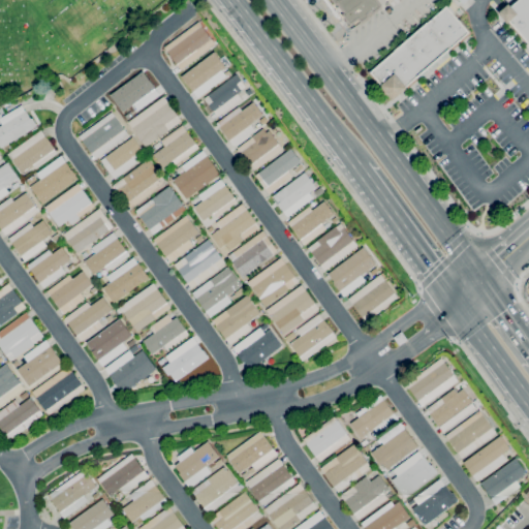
[(350,26),(341,14),(343,13),(340,10),(342,8),(339,3),(335,6),(330,0),(376,0),(382,7),(372,14),(371,12),(368,16),(370,18),(361,24),(358,20),(350,26)]
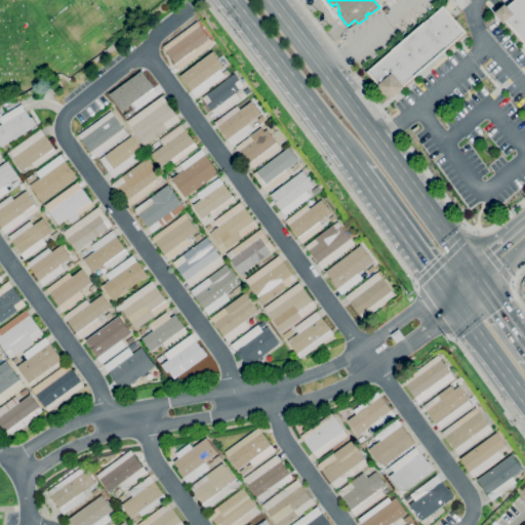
[(524,0),(511,0),(497,12),(524,44),(524,0)]
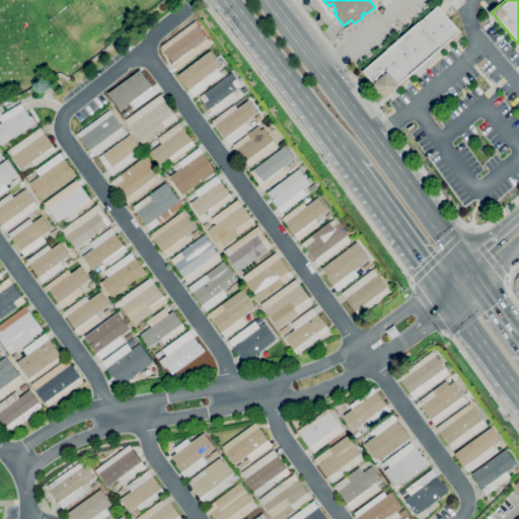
[(363,72),(438,8),(459,32),(382,97),(363,72)]
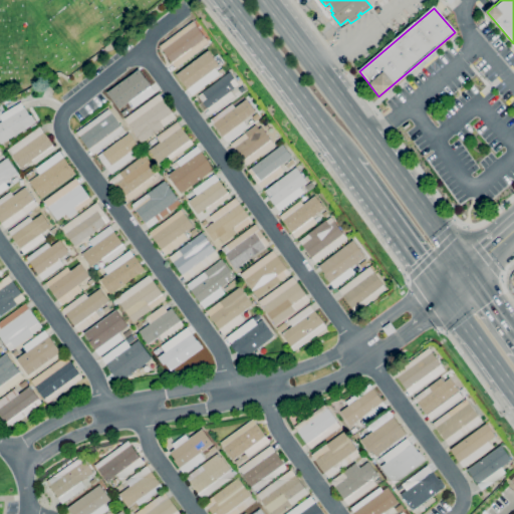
[(176,68),(160,46),(193,21),(209,43),(176,68)]
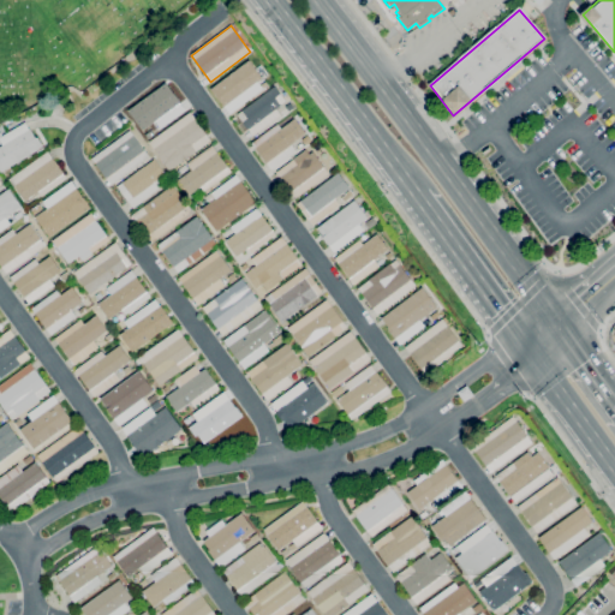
[(230,114),(218,97),(218,99),(210,89),(250,60),(263,78),(258,82),(263,89),(230,114)]
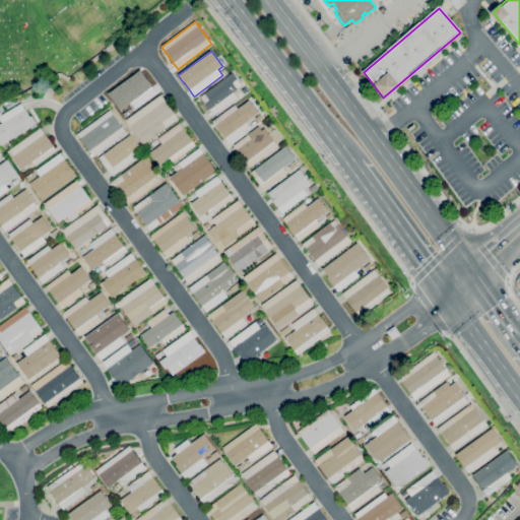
[(124,117),(108,94),(140,70),(156,93),(124,117)]
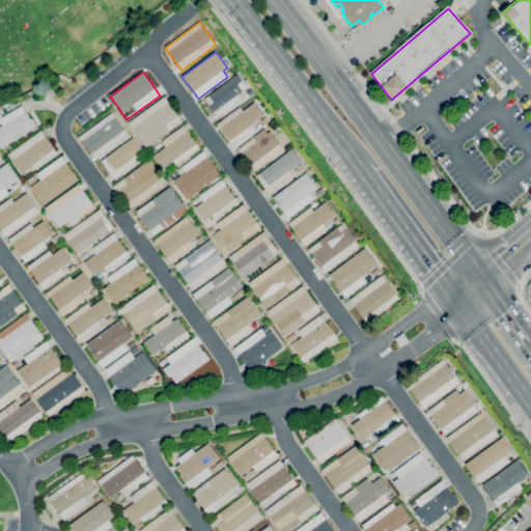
[(250,92),(236,75),(202,100),(216,118),(250,92)]
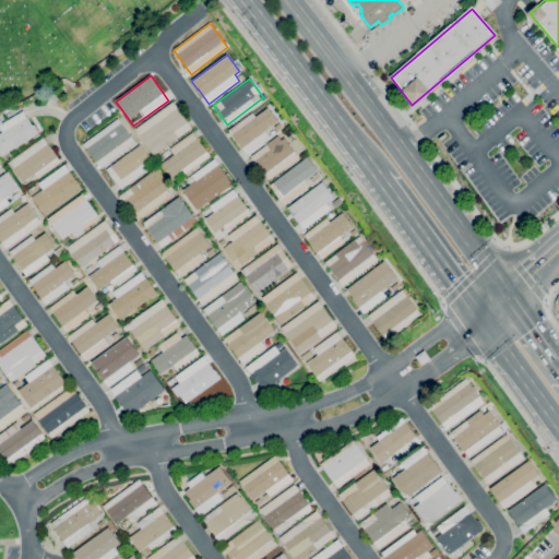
[(154,155),(135,129),(173,102),(191,128),(178,137),(179,138),(154,155)]
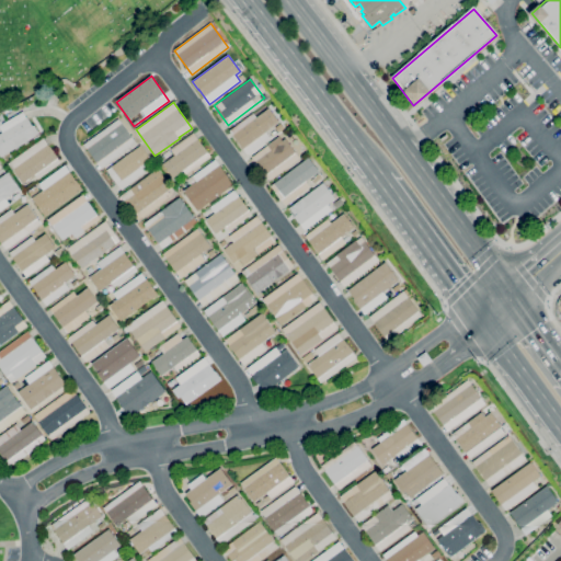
[(248,155),(232,135),(233,134),(230,129),(253,113),(256,117),(270,109),(279,122),(265,132),(271,138),(248,155)]
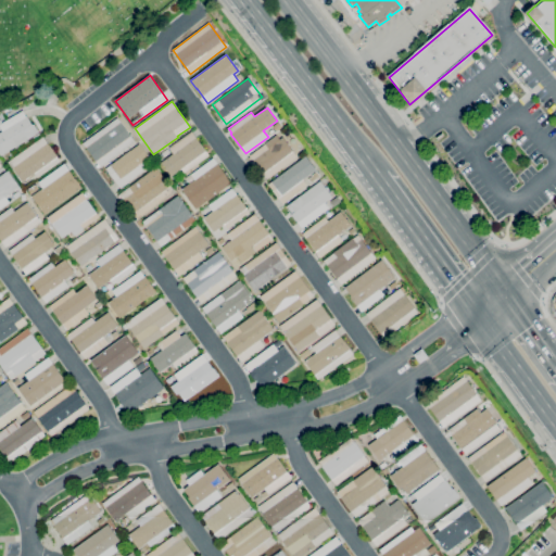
[(0,155),(0,133),(2,131),(1,129),(0,129),(0,124),(22,111),(26,117),(27,116),(32,125),(34,124),(38,131),(35,134),(36,135),(0,155)]
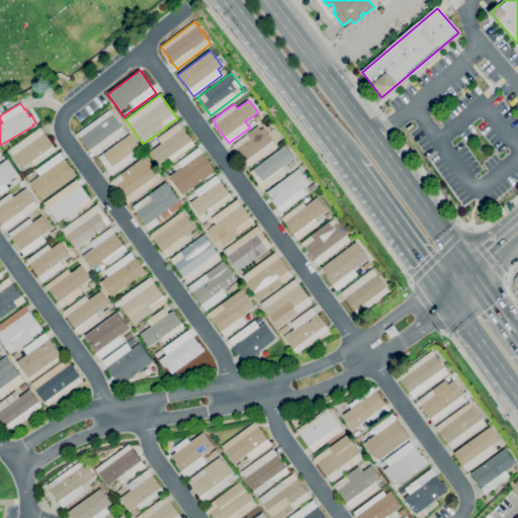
[(93,156),(77,134),(109,110),(125,133),(93,156)]
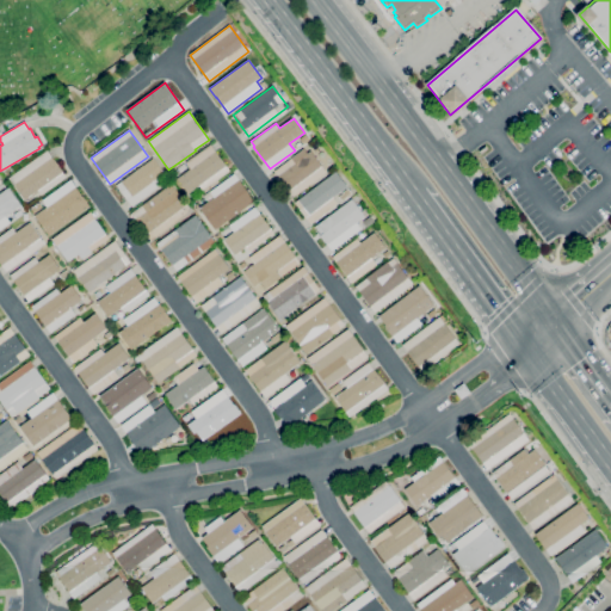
[(189,193),(178,179),(190,170),(185,162),(210,144),(229,171),(203,190),(199,185),(189,193)]
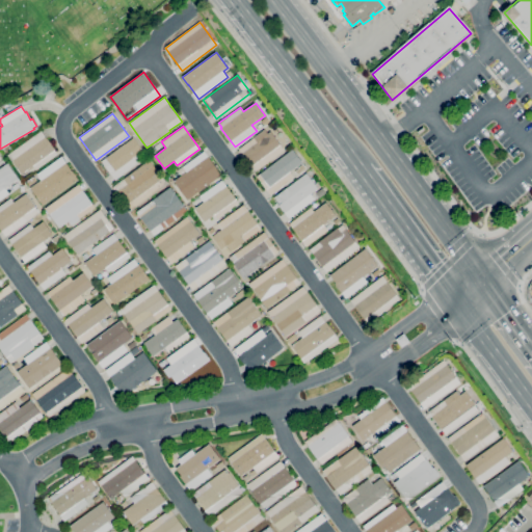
[(256,171),(239,149),(254,138),(254,137),(265,129),(268,133),(271,131),(285,150),(256,171)]
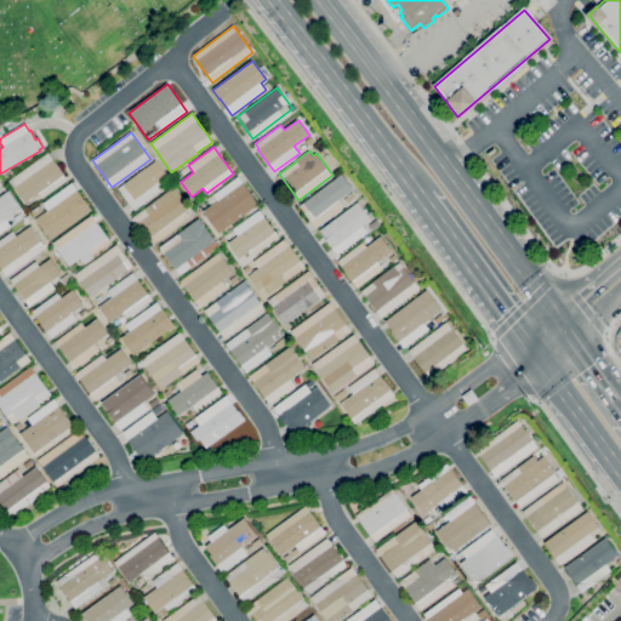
[(24,203),(9,181),(49,153),(68,181),(41,199),(39,193),(24,203)]
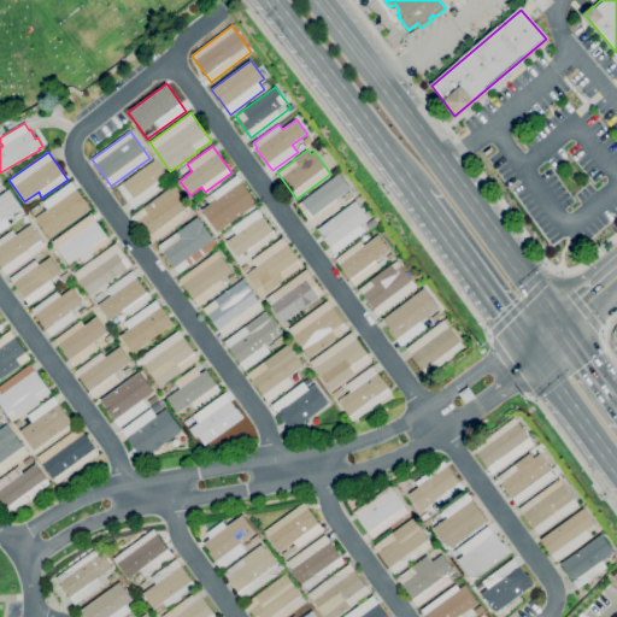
[(134,209),(118,187),(156,159),(166,175),(158,181),(163,188),(134,209)]
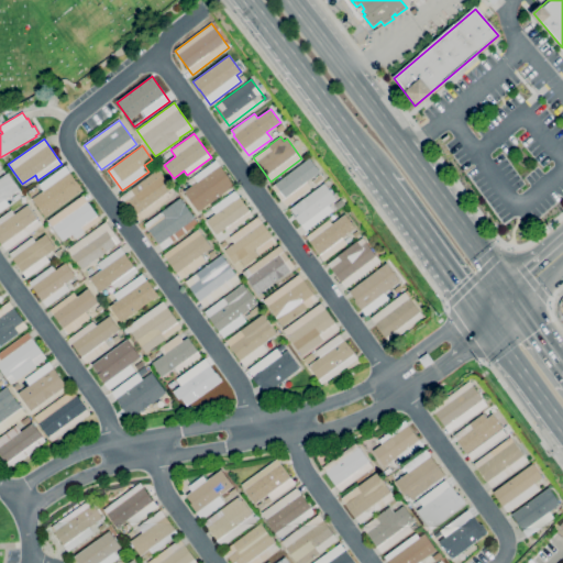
[(286,207),(272,187),(310,157),(320,172),(307,181),(311,188),(286,207)]
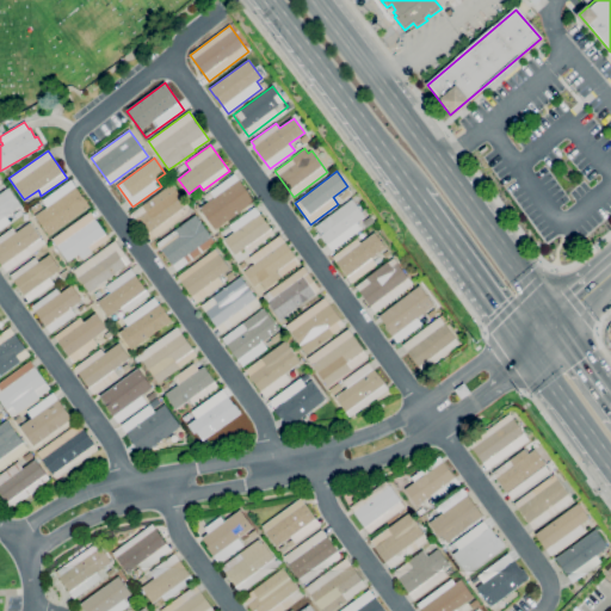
[(215,230),(199,208),(214,197),(210,191),(234,173),(254,202),(215,230)]
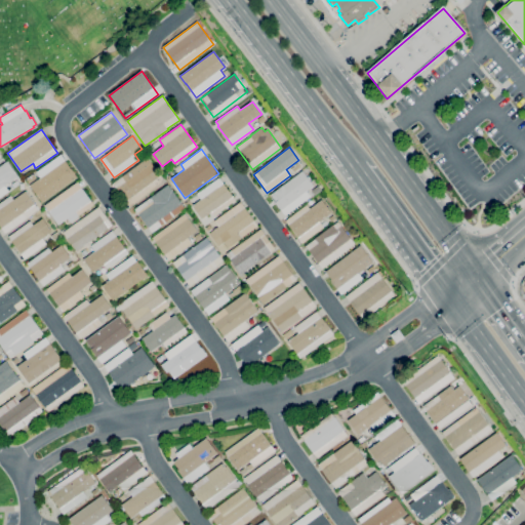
[(42,203),(30,186),(40,177),(36,172),(61,155),(77,177),(42,203)]
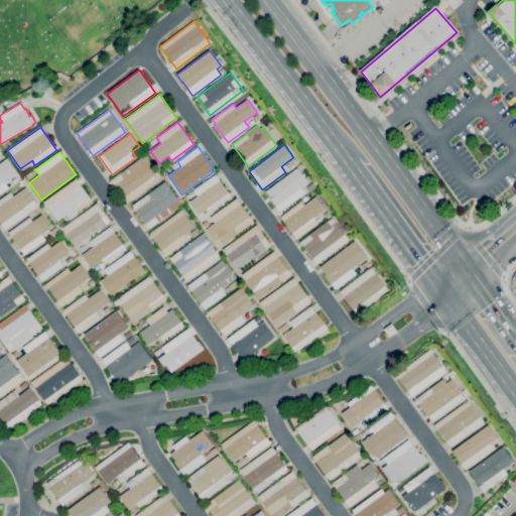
[(128,204),(110,180),(145,154),(162,178),(128,204)]
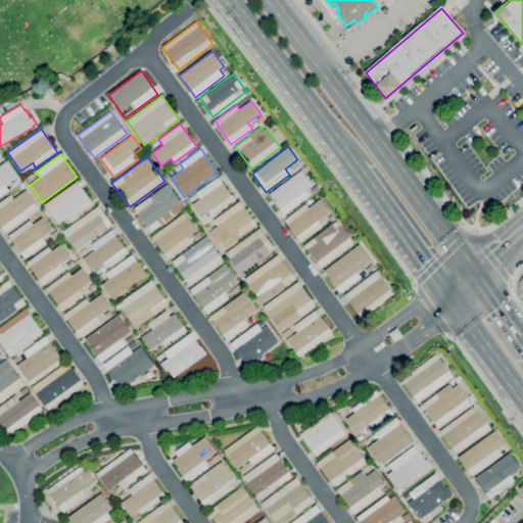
[(0,196),(0,165),(7,160),(18,176),(5,185),(8,190),(0,196)]
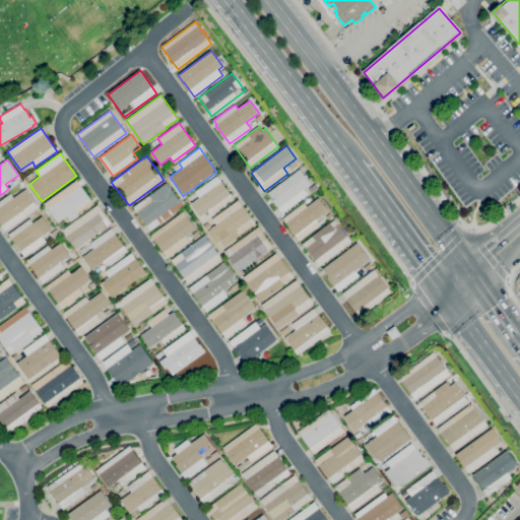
[(291,171),(288,168),(293,165),(291,164),(297,160),(300,165),(291,171)]
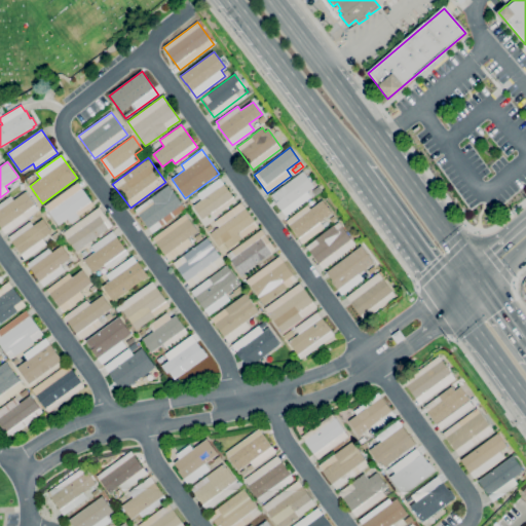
[(286,216),(275,202),(276,202),(271,195),(303,171),(314,186),(307,191),(311,197),(286,216)]
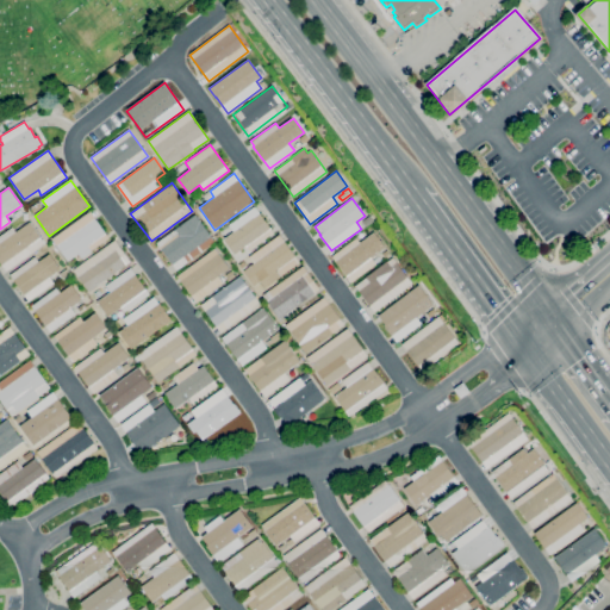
[(234,255),(223,240),(234,232),(229,225),(255,206),(274,234),(249,251),(246,247),(234,255)]
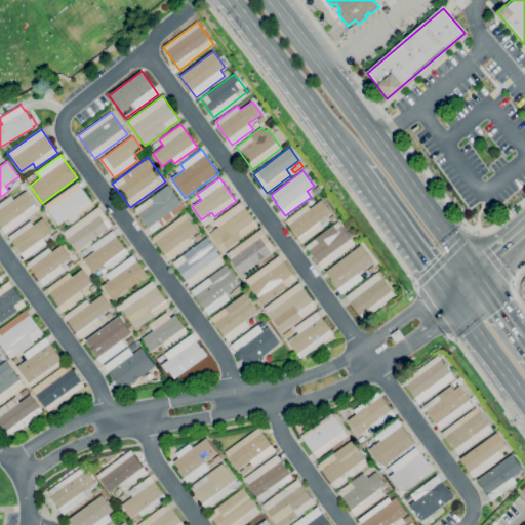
[(57,225),(44,206),(78,182),(94,205),(70,223),(67,218),(57,225)]
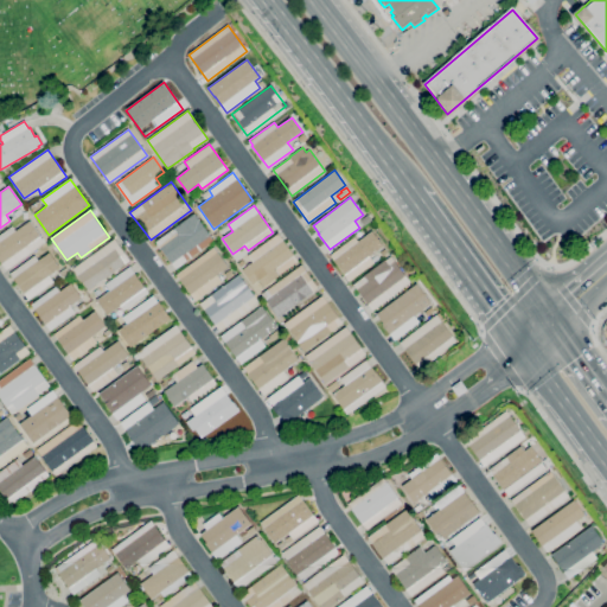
[(176,269),(155,242),(195,213),(215,241),(176,269)]
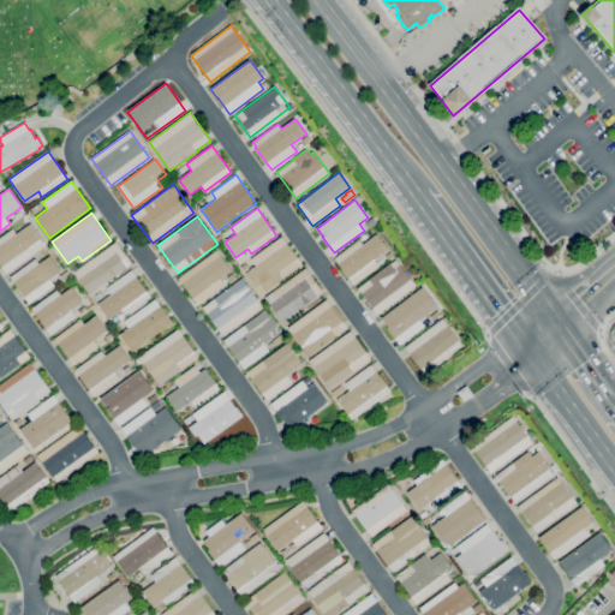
[(369,227),(365,222),(372,218),(376,222),(369,227)]
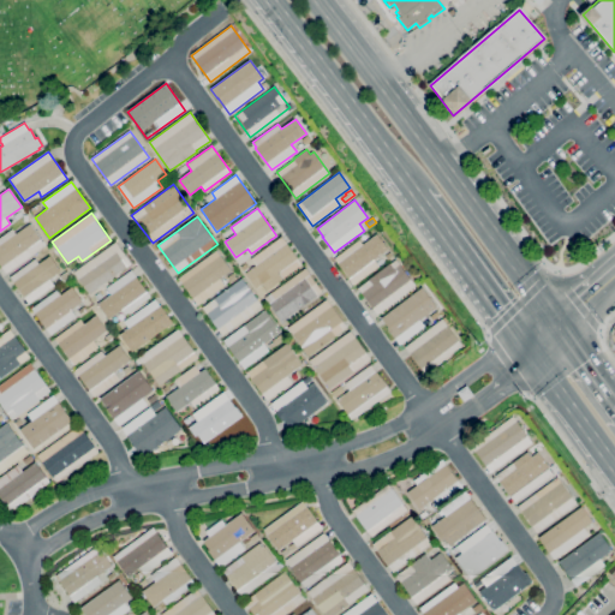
[(6,274),(0,266),(0,237),(12,228),(16,233),(30,224),(46,246),(6,274)]
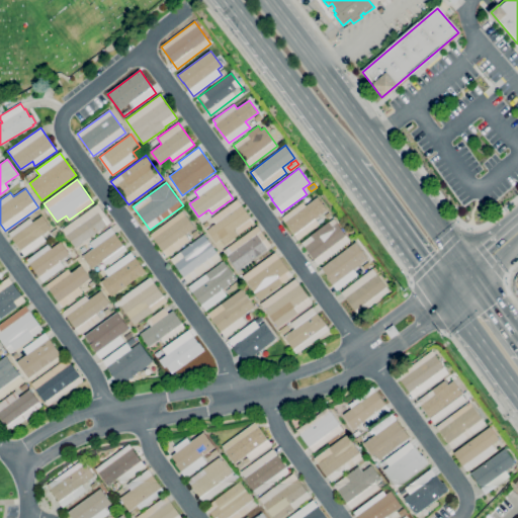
[(297,240),(281,218),(303,201),(306,205),(318,197),(327,210),(315,219),(319,225),(297,240)]
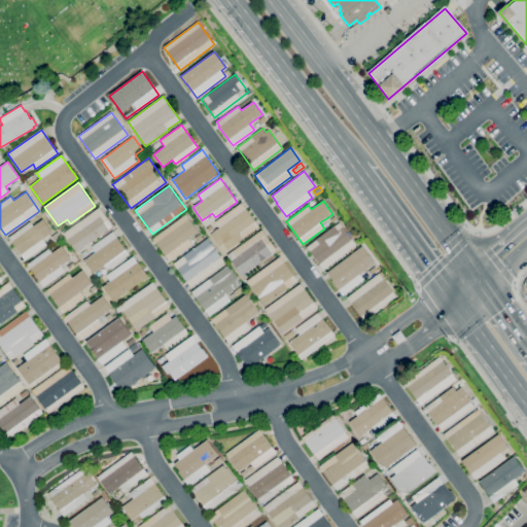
[(227,250),(223,244),(219,247),(210,234),(219,227),(215,221),(242,203),(258,226),(242,239),(227,250)]
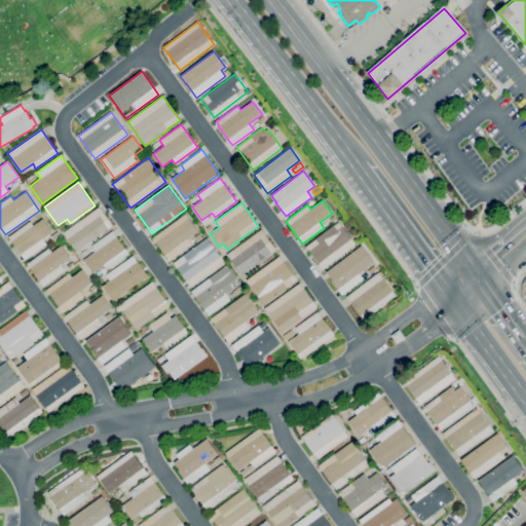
[(76,252),(63,233),(99,207),(112,226),(76,252)]
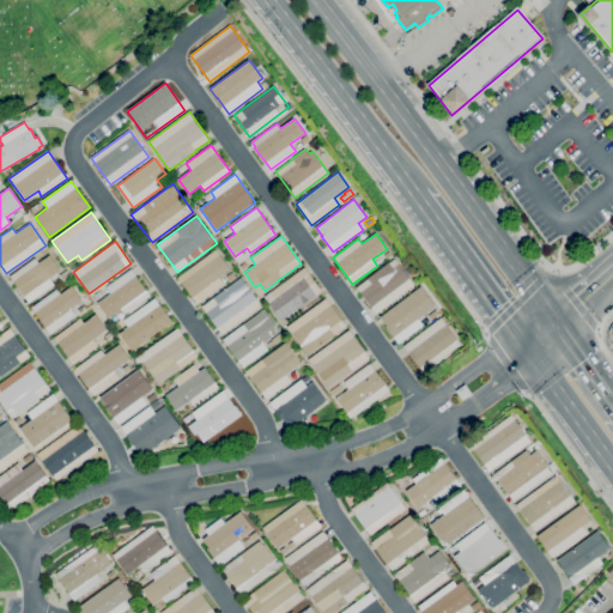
[(198,304),(177,278),(217,249),(231,269),(219,278),(224,285),(198,304)]
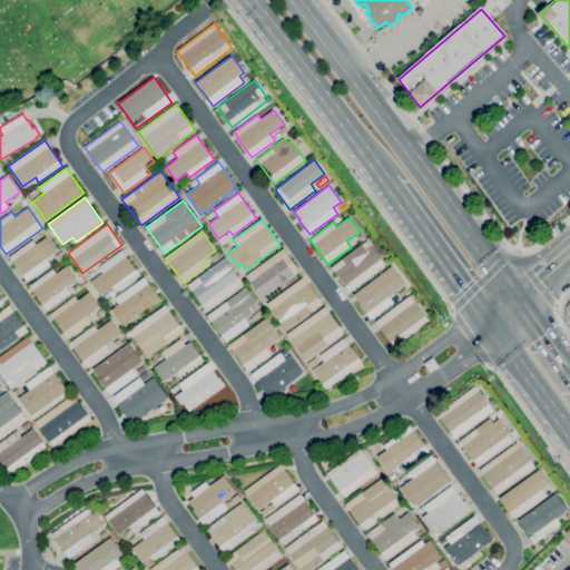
[(28,282),(9,257),(32,239),(37,244),(47,237),(57,251),(46,258),(50,265),(28,282)]
